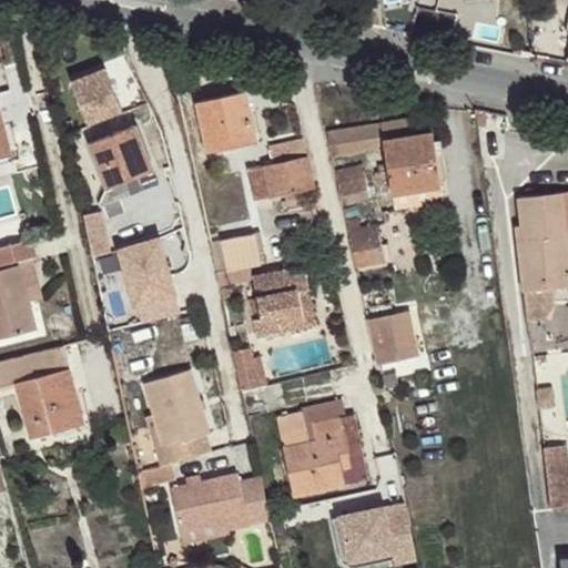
[(89,125),(123,111),(105,69),(71,82),(89,125)]
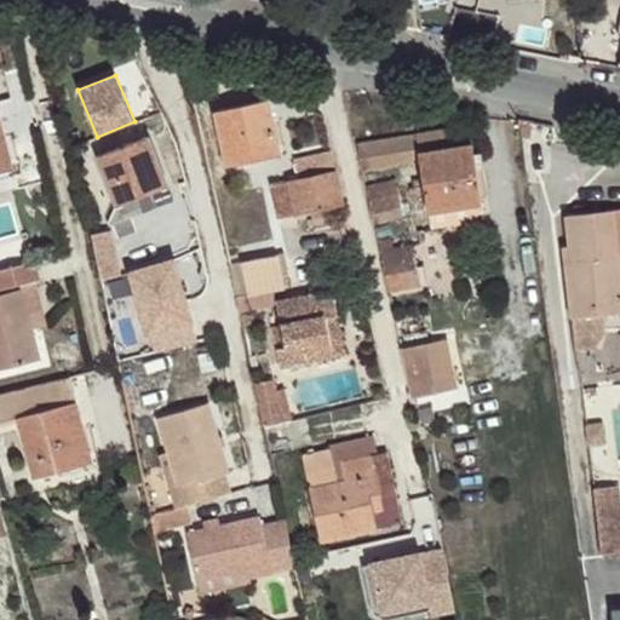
[(225,166),(251,160),(250,151),(277,145),(268,99),(213,110),(225,166)]
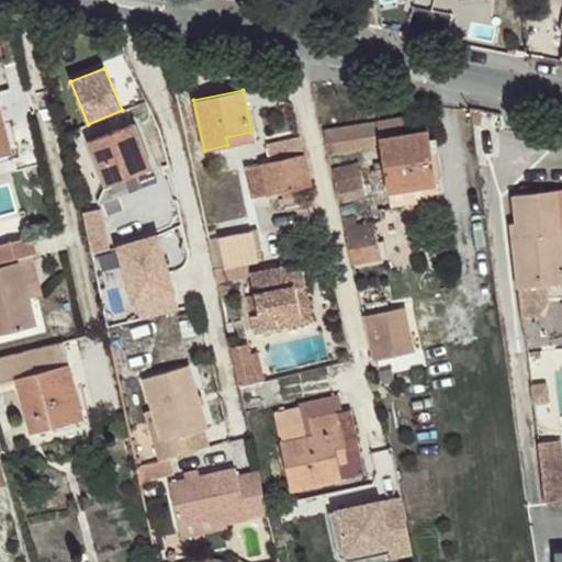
[(0,148),(10,146),(0,103),(0,148)]
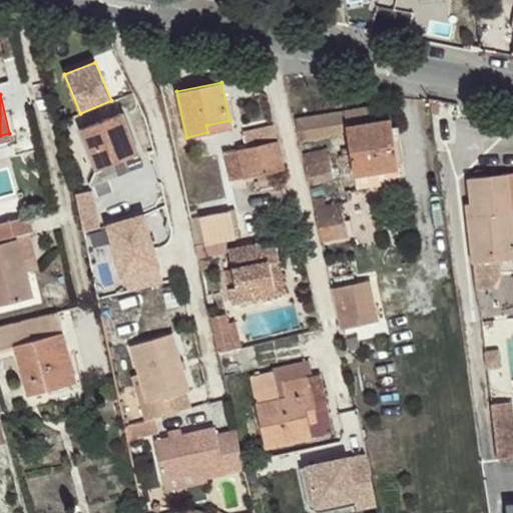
[(388,103),(295,119),(299,137),(299,139),(347,132),(354,175),(400,168),(388,103)]
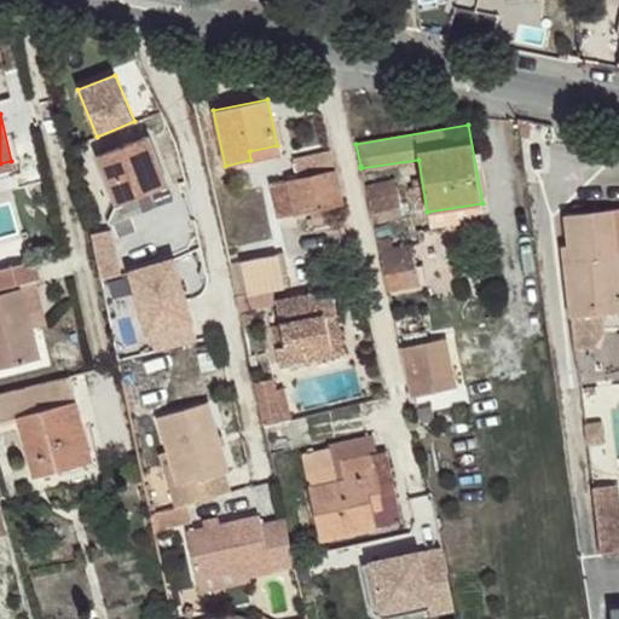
[(166,186),(148,136),(98,157),(116,204),(108,224),(115,242),(138,233),(132,215),(156,207),(151,192),(166,186)]
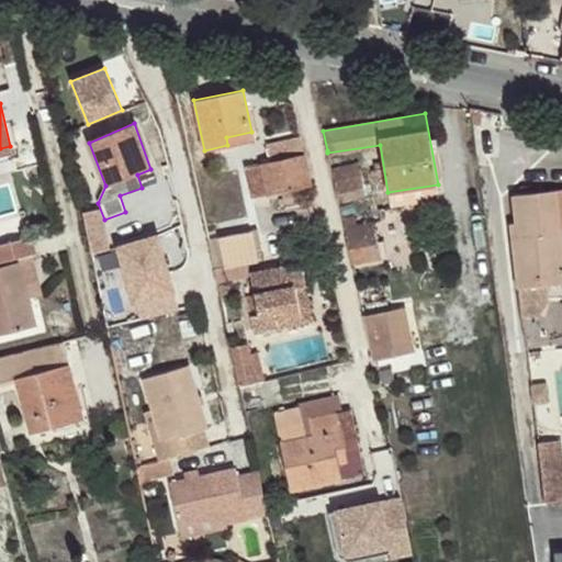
[(226,137),(227,145),(253,139),(251,132),(226,137)]
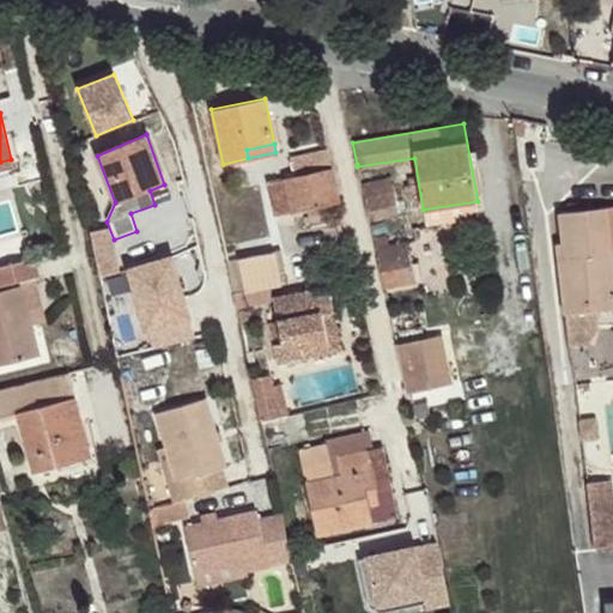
[(340,201),(333,169),(284,180),(291,213),(340,201)]
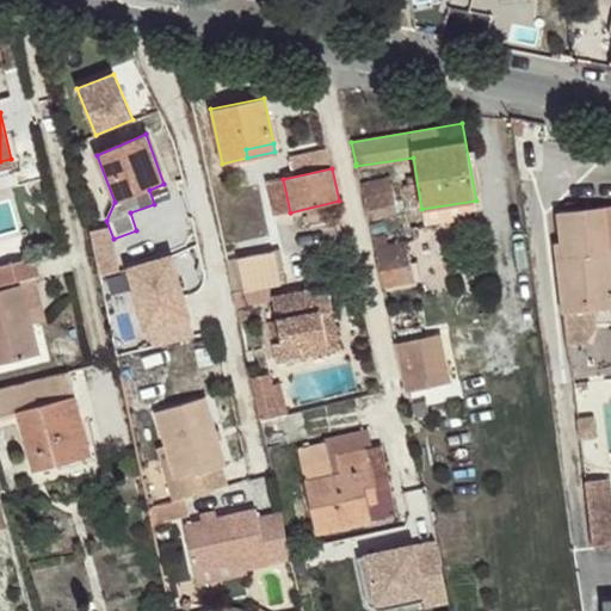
[(389,178),(360,184),(368,221),(396,215),(389,178)]
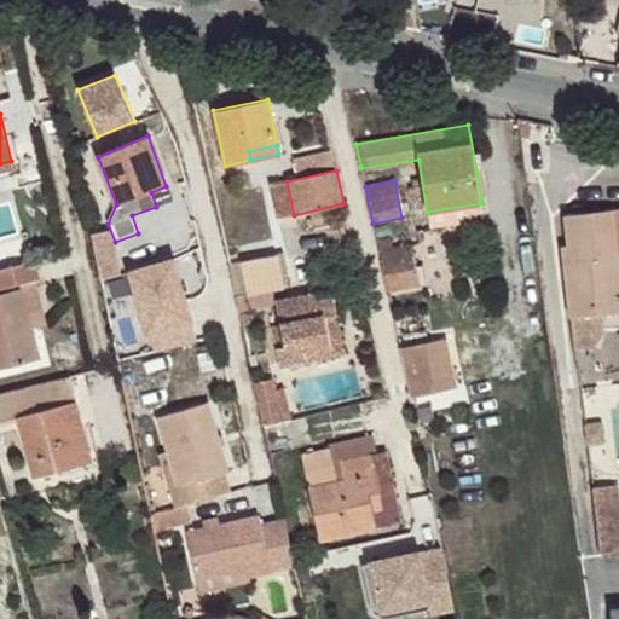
[(287,181),(270,185),(277,219),(294,215),(287,181)]
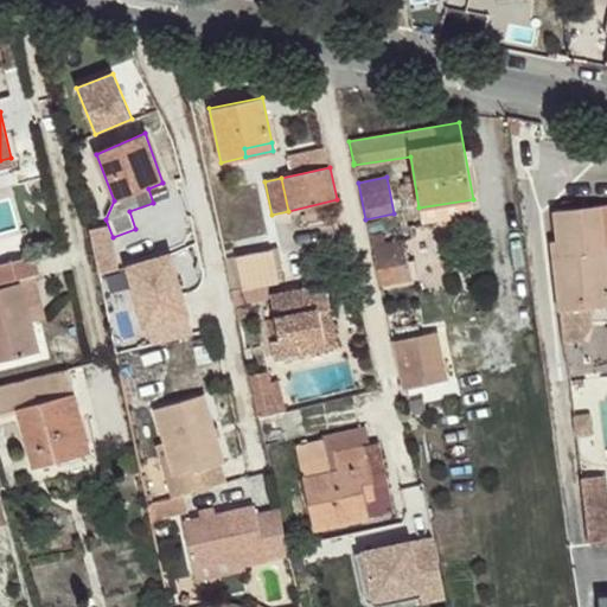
[(606,205),(553,211),(555,240),(557,254),(553,255),(563,340),(582,338),(593,324),(592,306),(606,305),(606,205)]
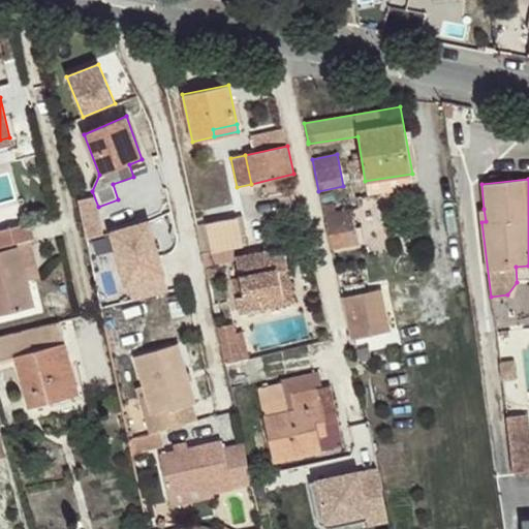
[(321,206),(331,249),(360,243),(352,208),(336,212),(335,204),(321,206)]
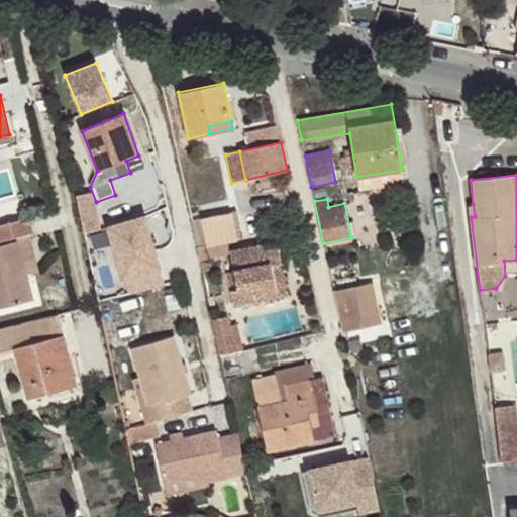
[(109,224),(129,293),(171,281),(150,212),(109,224)]
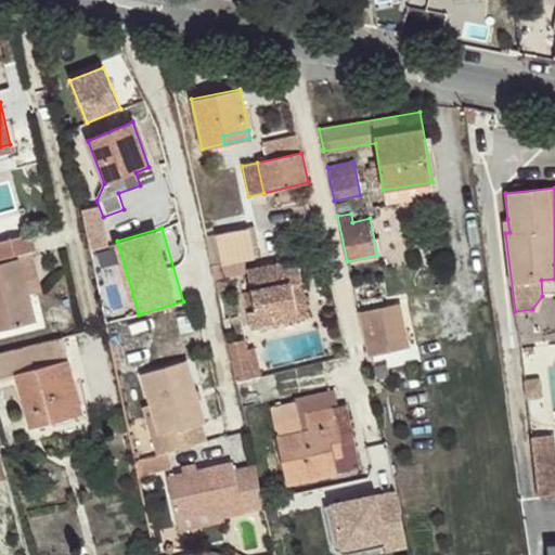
[(86,233),(98,285),(113,282),(102,229),(86,233)]
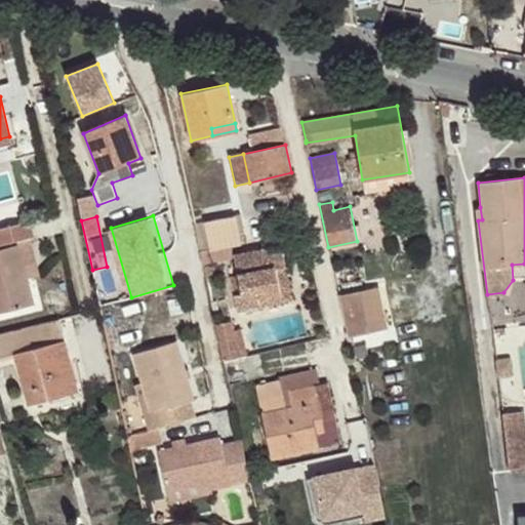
[(234,216),(203,223),(209,251),(240,244),(234,216)]
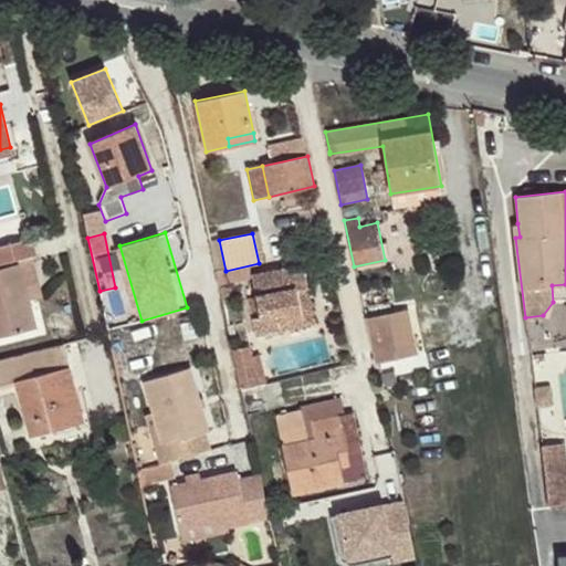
[(0,263),(37,254),(32,239),(0,245),(0,263)]
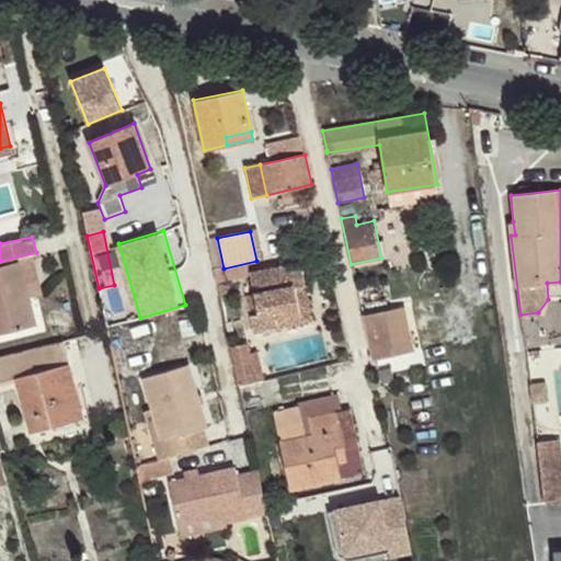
[(33,260),(21,262),(30,297),(41,295),(33,260)]
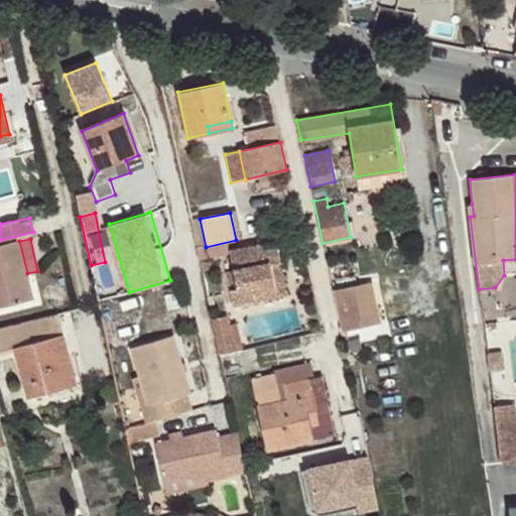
[(27,273),(19,241),(0,246),(0,307),(34,299),(27,273)]
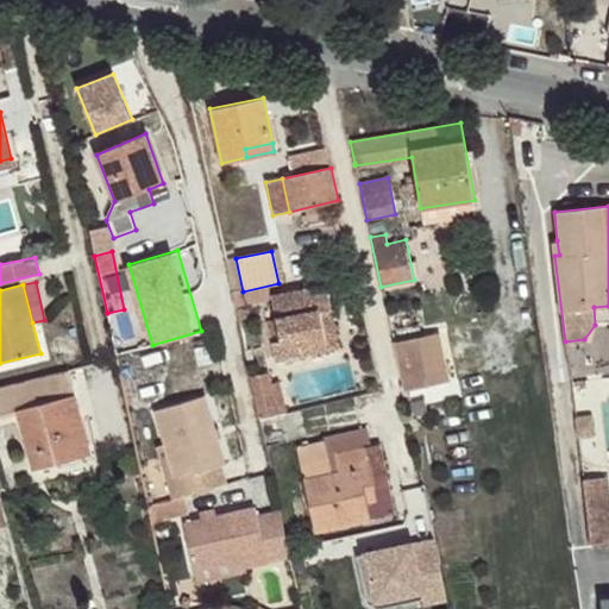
[(288,294),(270,296),(280,343),(271,343),(275,362),(302,356),(300,347),(325,341),(320,312),(332,309),(327,286),(288,294)]
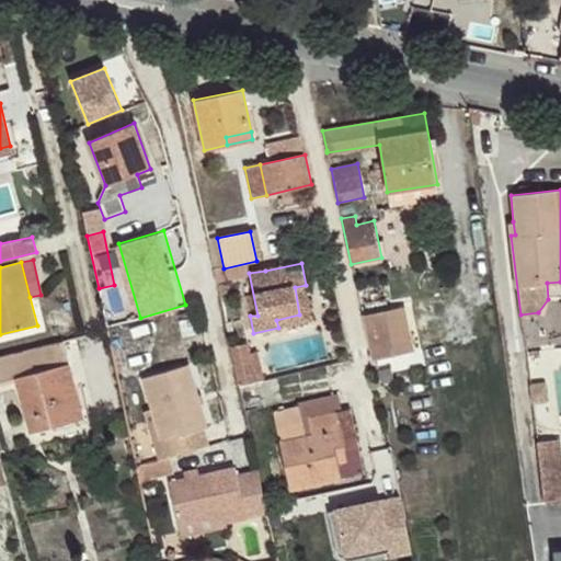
[(312,321),(306,285),(295,287),(299,315),(276,320),(278,328),(312,321)]
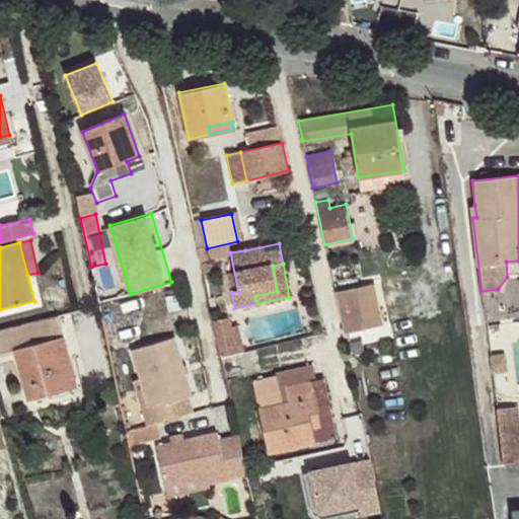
[(372,286),(336,293),(339,307),(340,313),(345,335),(380,327),(372,286)]
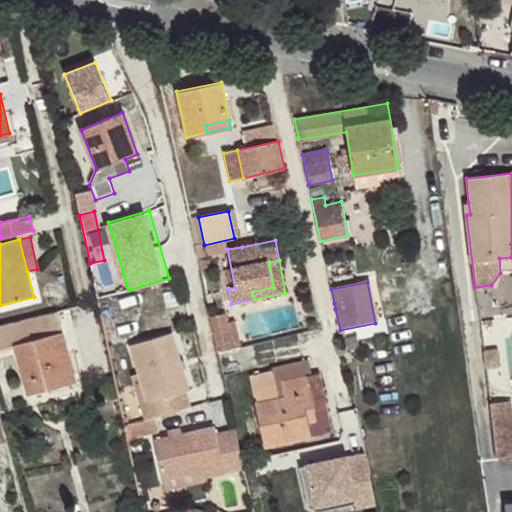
[(74,376),(58,312),(0,326),(0,351),(16,347),(27,395),(48,390),(46,383),(74,376)]
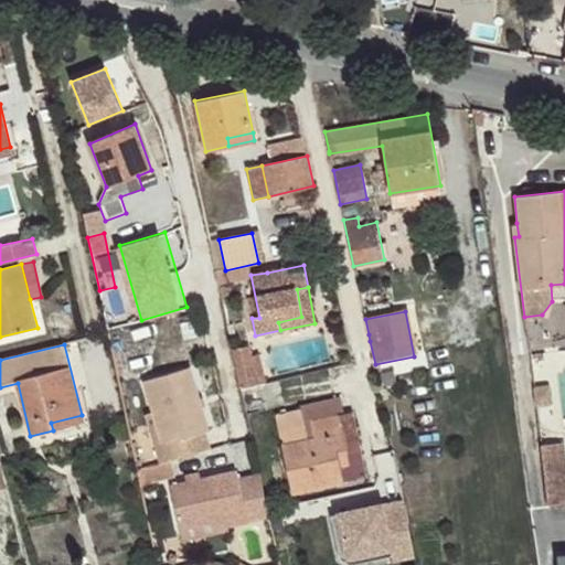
[(249,345),(233,350),(236,366),(245,364),(245,360),(251,358),(249,345)]
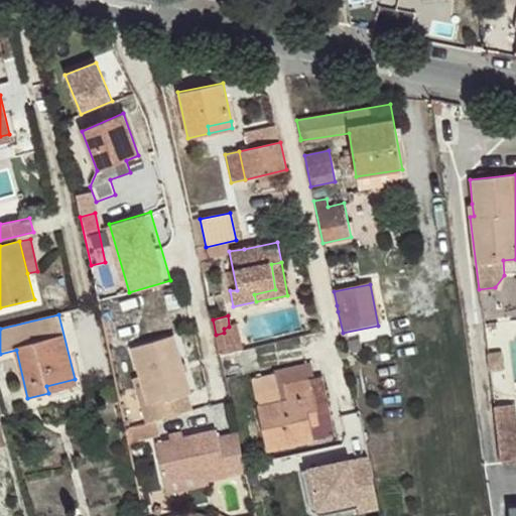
[(224,333),(216,335),(221,356),(240,352),(238,342),(227,344),(224,333)]
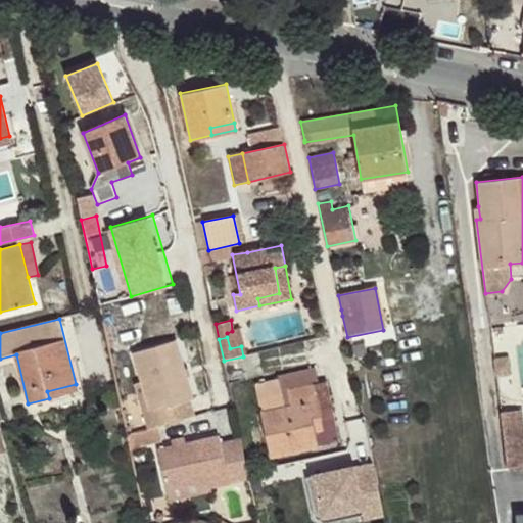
[(154,427),(194,416),(189,399),(192,398),(176,340),(134,353),(141,382),(150,411),(143,413),(148,429),(154,427)]
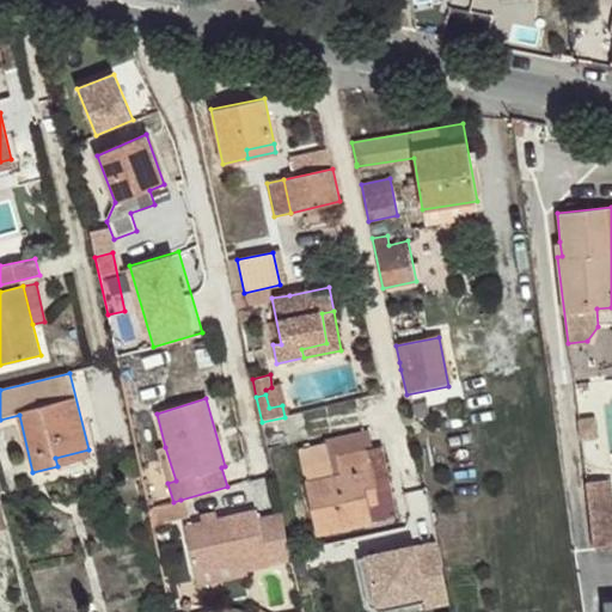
[(593,416),(576,418),(579,439),(595,436),(593,416)]
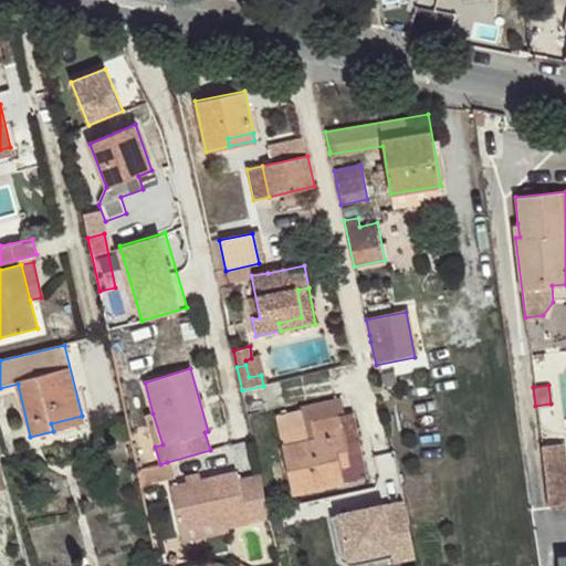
[(275,416),(292,495),(368,479),(353,412),(345,413),(342,397),(299,407),(300,411),(275,416)]
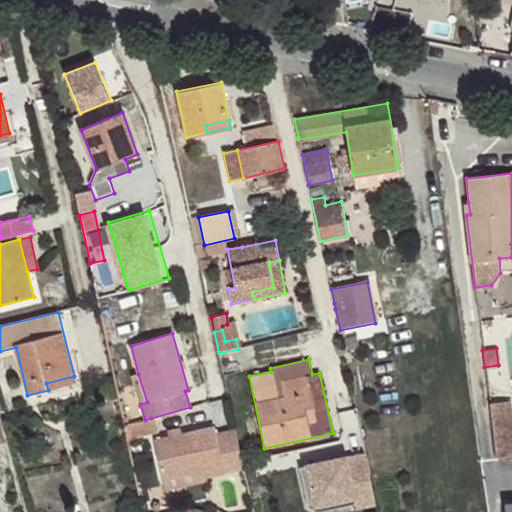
[(147,402),(138,374),(132,376),(140,404),(147,402)]
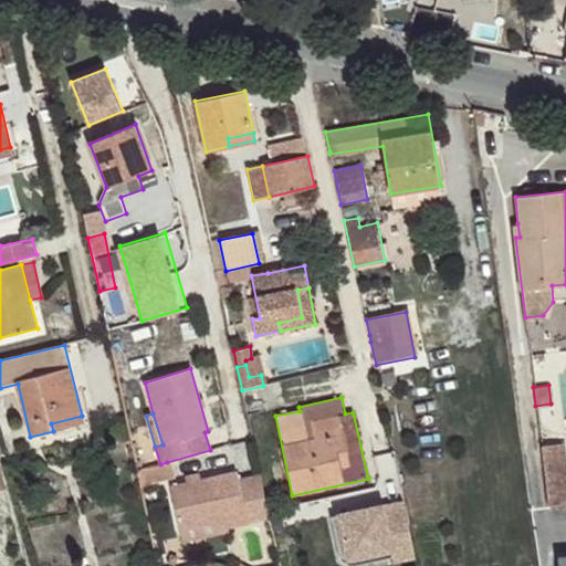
[(51,423),(53,431),(84,423),(82,416),(51,423)]
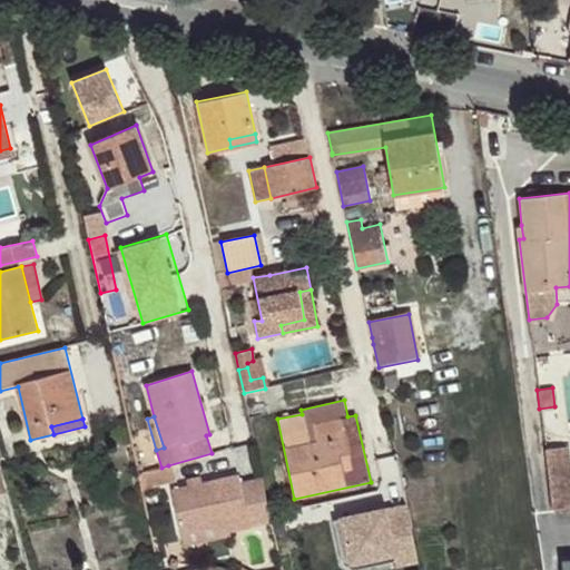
[(544,448),(552,508),(569,505),(569,472),(567,444),(544,448)]
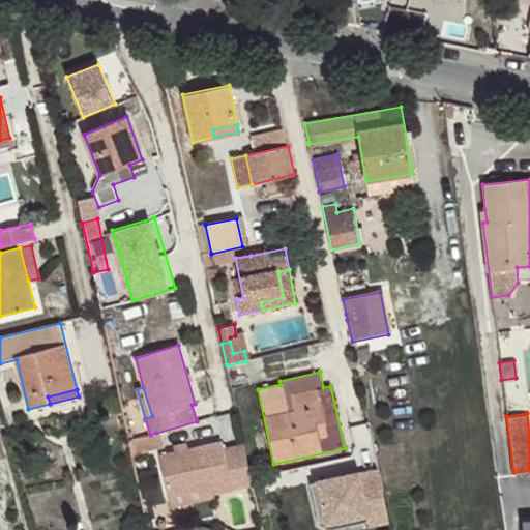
[(150,435),(131,440),(136,455),(160,448),(156,433),(150,435)]
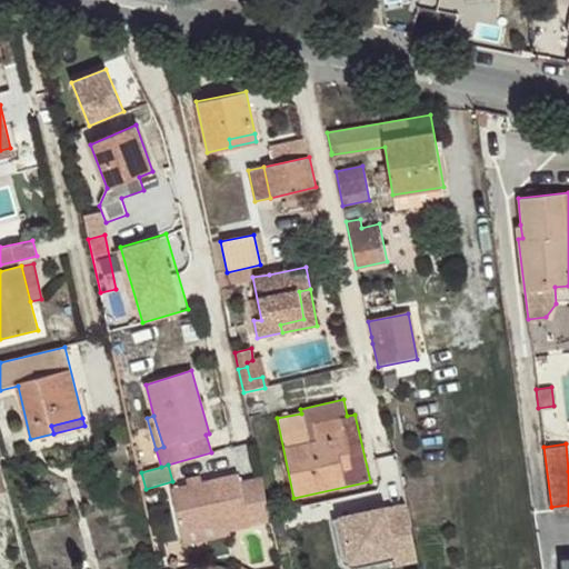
[(249,527),(272,522),(269,503),(262,477),(239,481),(238,473),(171,488),(181,533),(227,523),(248,518),(249,526),(249,527)]
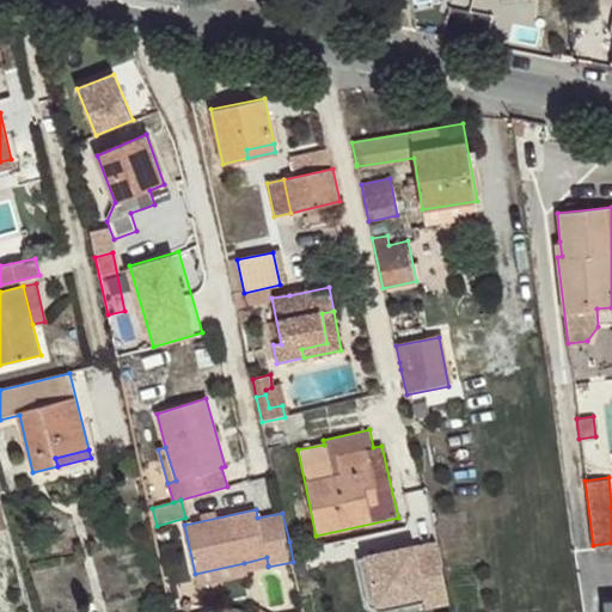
[(440,545),(369,557),(379,605),(448,592),(440,545)]
